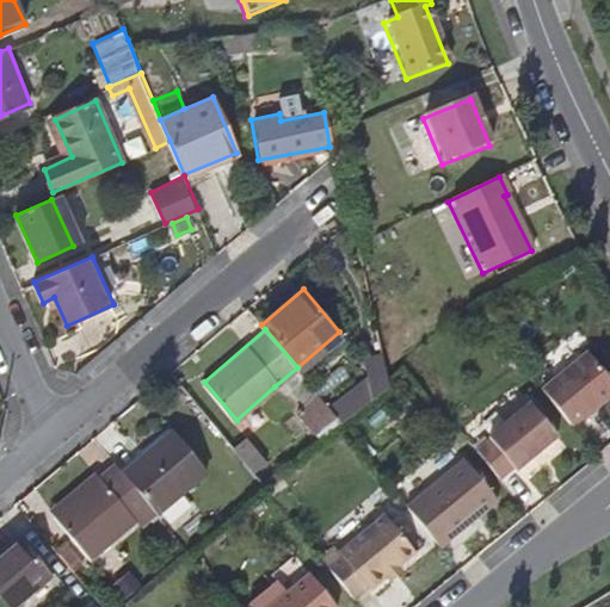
[(375,383),(368,344),(351,357),(355,378),(358,396),(375,383)]
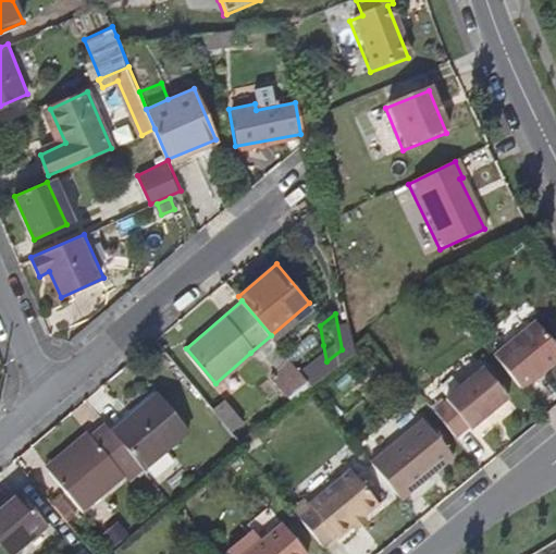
[(555,361),(555,353),(531,323),(490,358),(518,393),(555,361)]
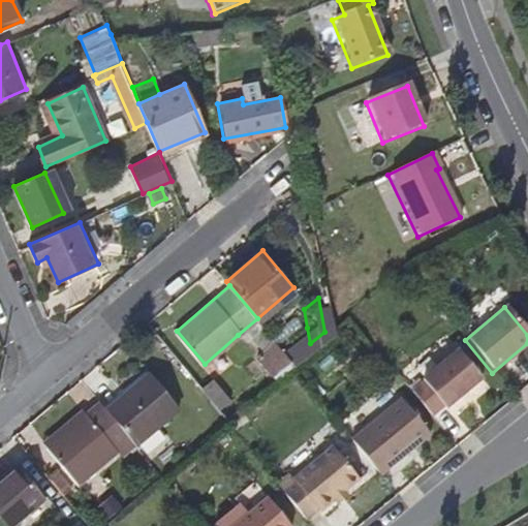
[(279,344),(257,318),(238,335),(245,342),(250,338),(260,350),(254,356),(272,376),(278,371),(266,356),(279,344)]
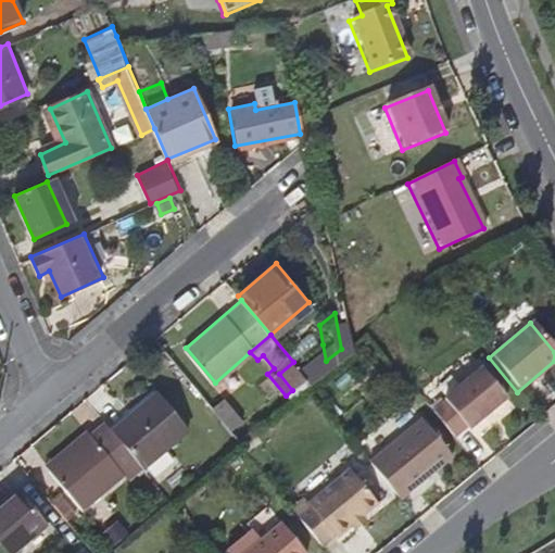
[(326,361),(323,344),(304,360),(314,372),(326,361)]
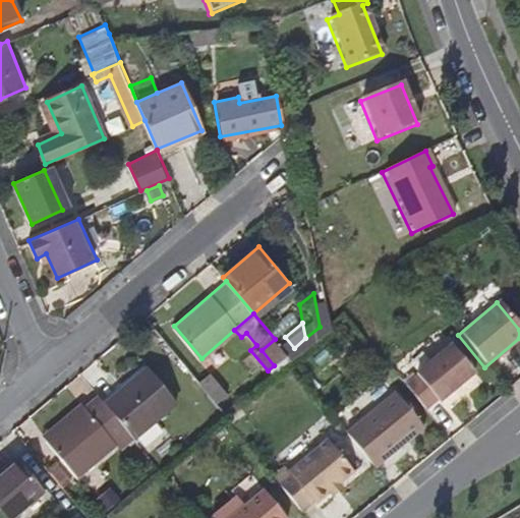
[(278,343),(287,354),(294,348),(285,337),(278,343)]
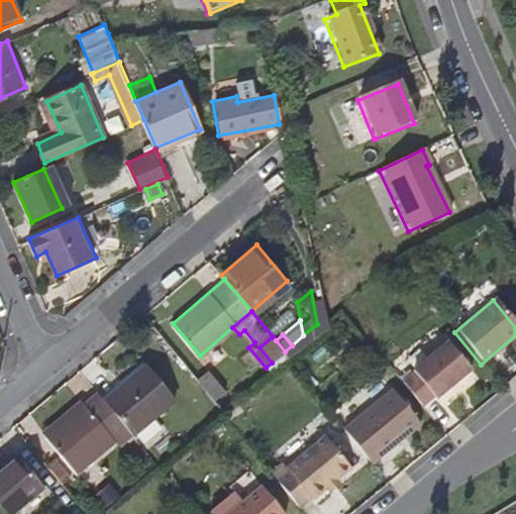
[(260,347),(272,363),(285,351),(276,340),(273,336),(260,347)]
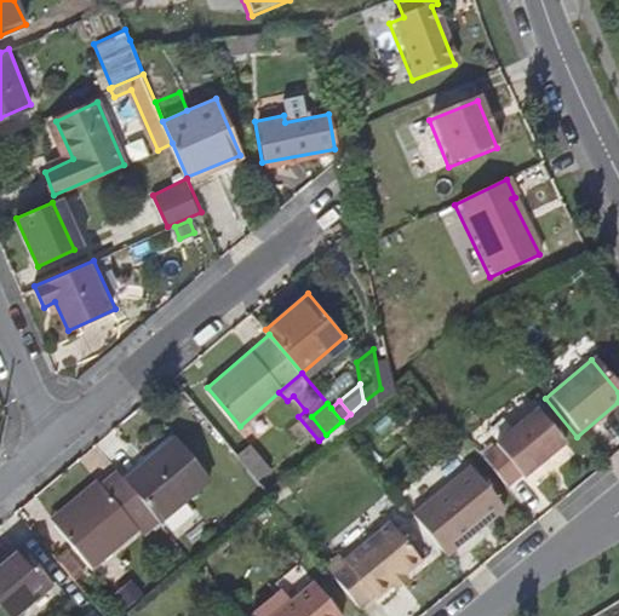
[(517,479),(560,445),(533,413),(491,447),(493,449),(479,460),(503,489),(515,478),(517,479)]
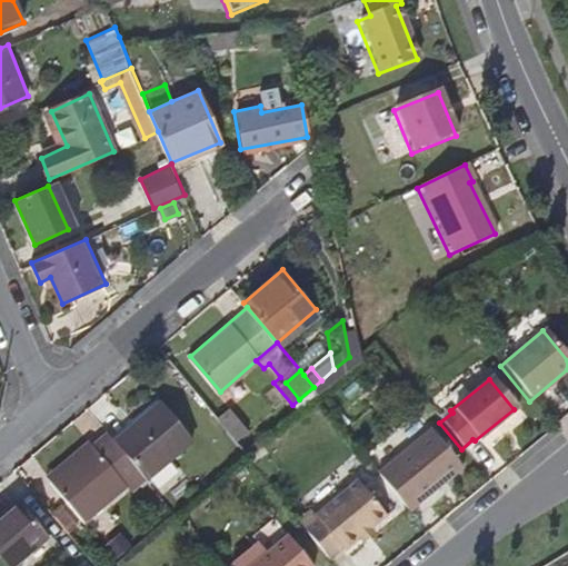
[(138,470),(145,477),(192,437),(162,400),(113,440),(138,470)]
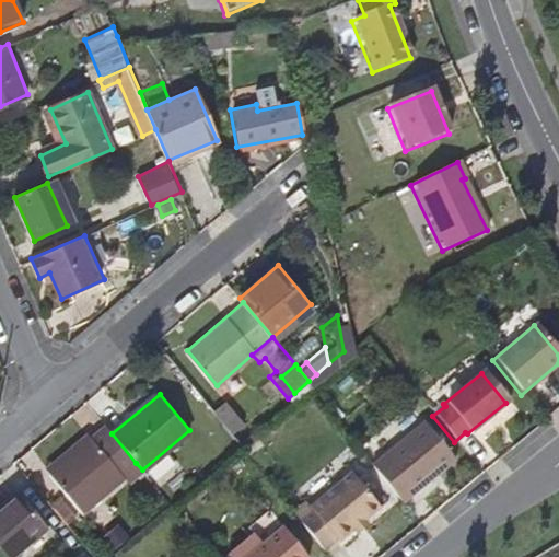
[(228,396),(214,407),(233,429),(245,419),(228,396)]
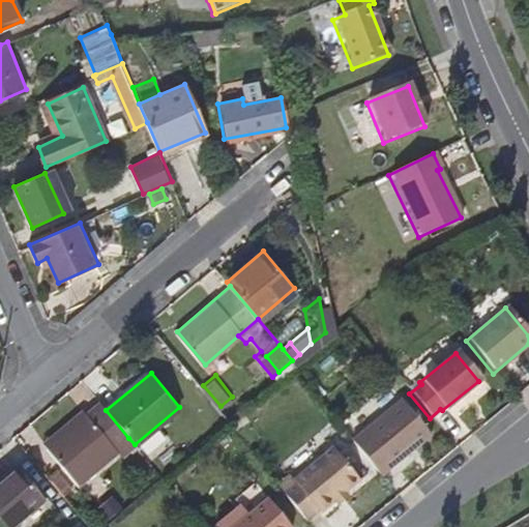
[(377,478),(429,436),(399,399),(346,441),(377,478)]
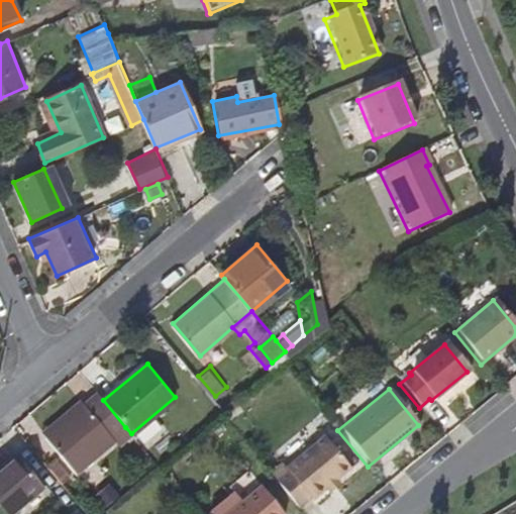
[(125,427),(103,400),(96,391),(44,432),(75,469),(125,427)]
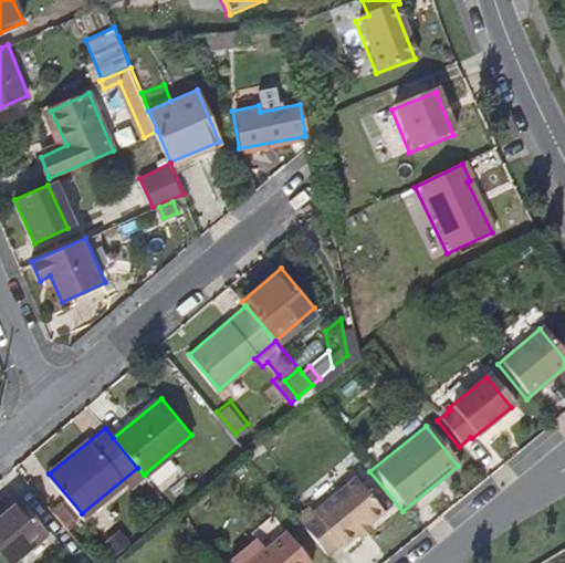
[(380,514),(353,480),(311,514),(338,549),(353,537),(364,528),(380,514)]
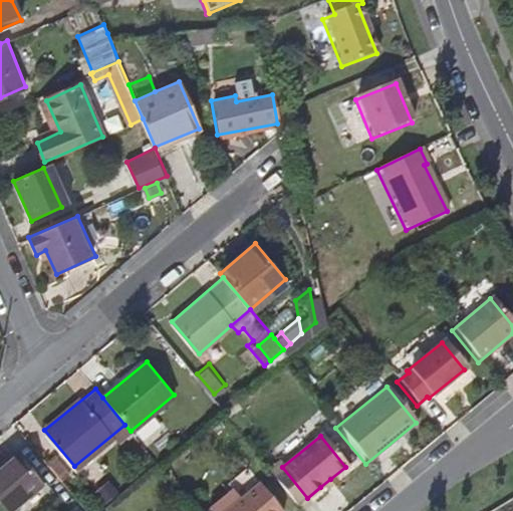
[(55,456),(47,463),(60,478),(68,471),(55,456)]
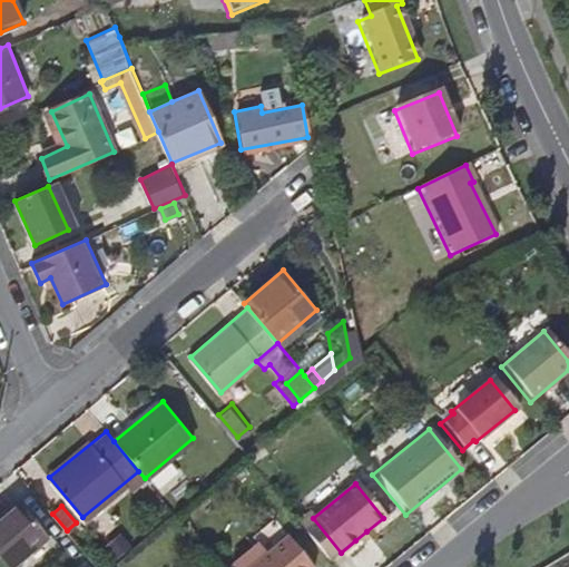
[(23,507),(1,526),(0,524),(0,557),(8,566),(46,535),(23,507)]
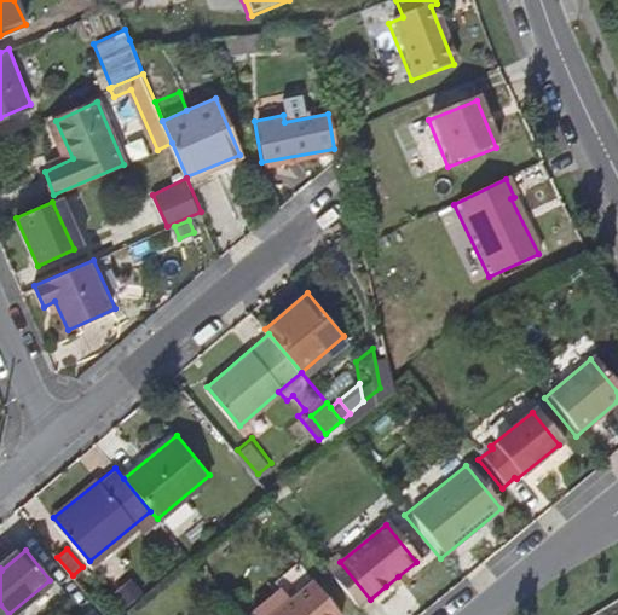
[(117,586),(131,602),(145,589),(133,573),(117,586)]
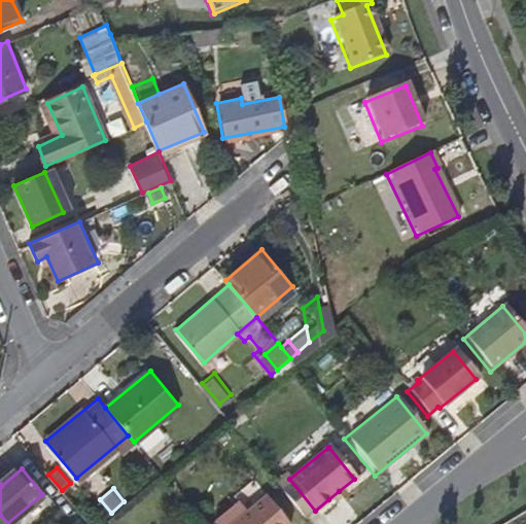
[(332,503),(343,495),(339,491),(328,499),(332,503)]
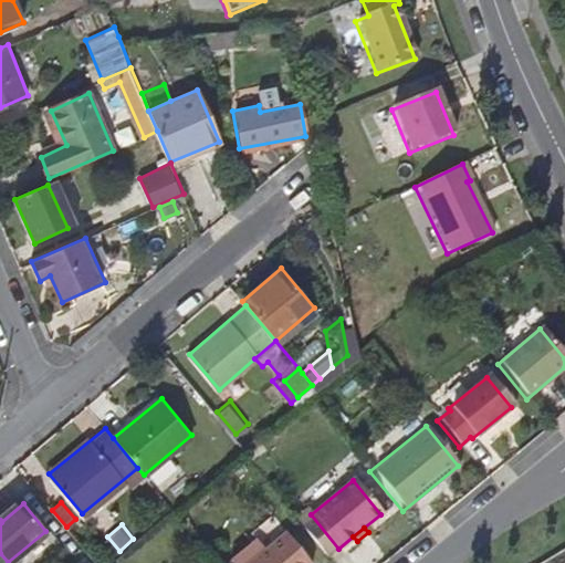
[(305,562),(282,533),(260,552),(246,562),(305,562)]
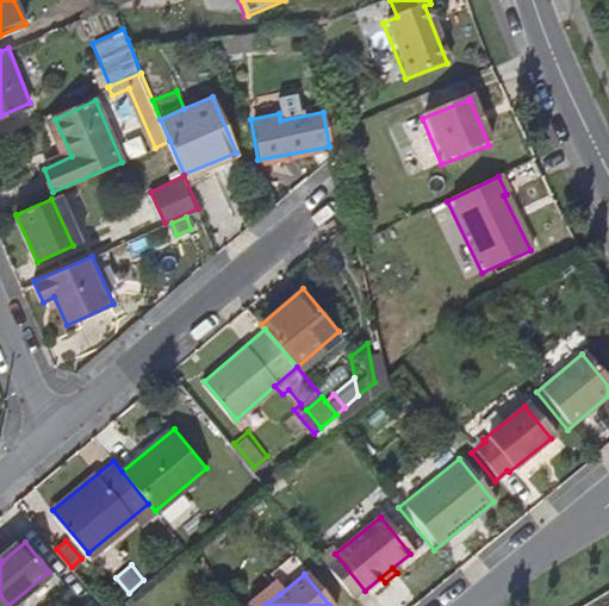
[(244,605),(265,605),(280,594),(271,581),(243,604),(244,605)]
